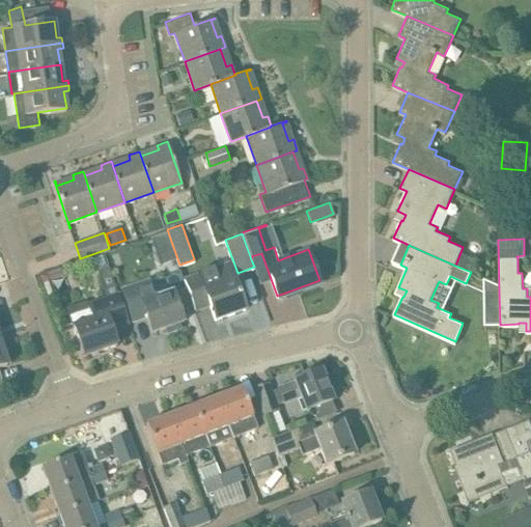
[(99,315),(90,319),(88,315),(85,314),(76,317),(75,321),(76,323),(73,325),(83,355),(117,342),(112,328),(129,322),(117,292),(115,284),(109,265),(104,251),(104,250),(89,255),(93,269),(101,267),(101,276),(105,286),(105,296),(93,300),(99,315)]
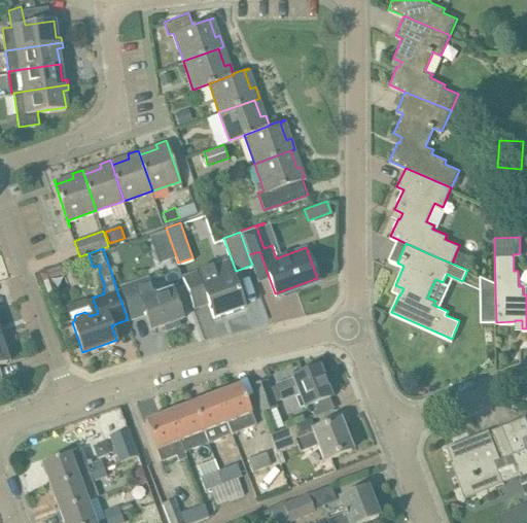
[(198,271),(182,276),(185,283),(186,286),(191,300),(192,303),(194,306),(208,301),(213,316),(243,305),(237,286),(227,260),(212,266),(198,271)]
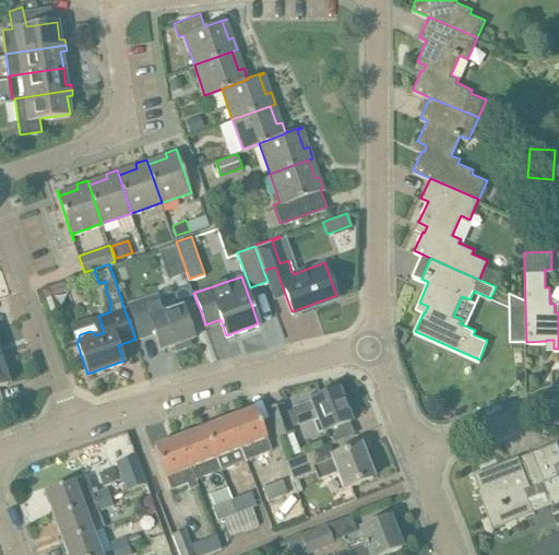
[(67,279),(43,287),(46,295),(52,293),(69,287),(67,279)]
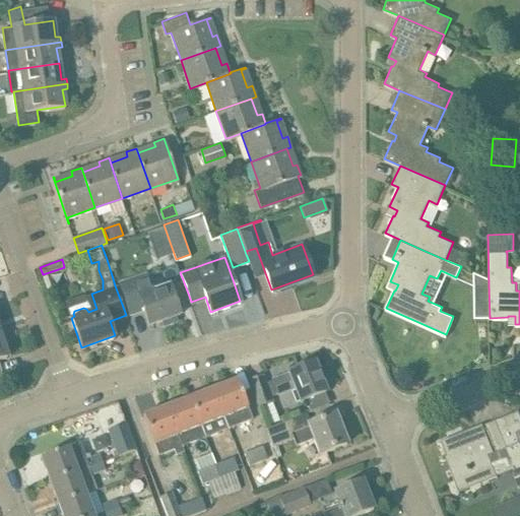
[(146,272),(119,282),(123,294),(130,313),(143,308),(148,324),(163,319),(164,324),(177,319),(175,315),(180,313),(176,304),(190,299),(189,296),(184,282),(183,279),(152,291),(146,272)]
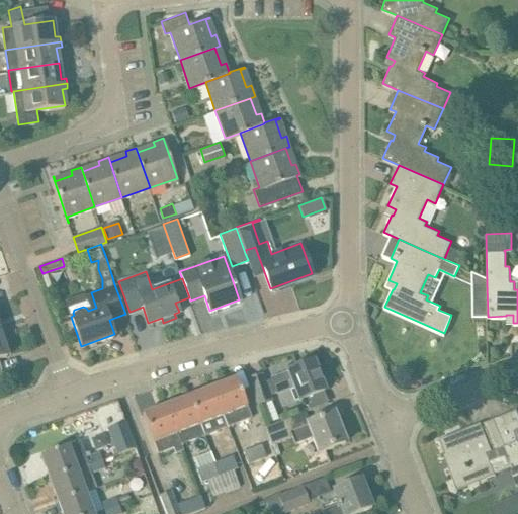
[(487,283),(471,284),(472,317),(488,317),(487,283)]
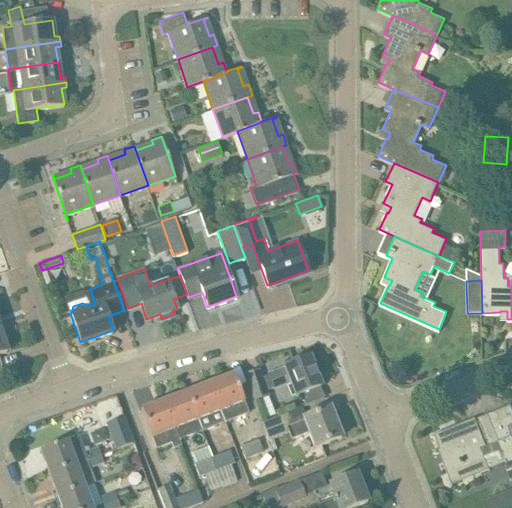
[(2,323),(0,323),(0,364),(2,364),(0,358),(0,352),(7,350),(7,349),(10,347),(2,323)]
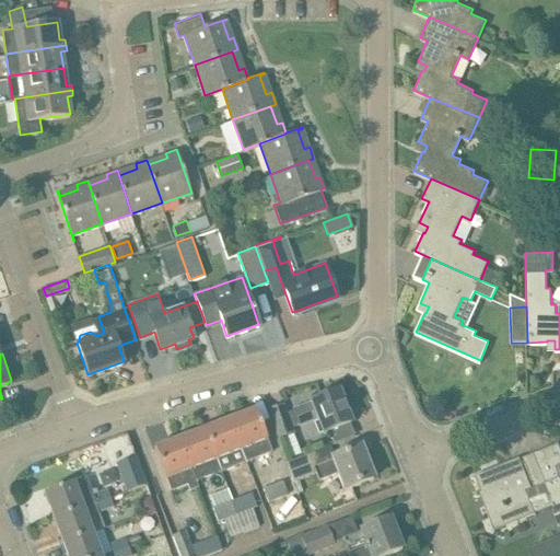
[(351,420),(338,389),(311,400),(312,400),(286,410),(283,403),(268,407),(279,436),(293,430),(291,425),(317,414),(324,430),(351,420)]
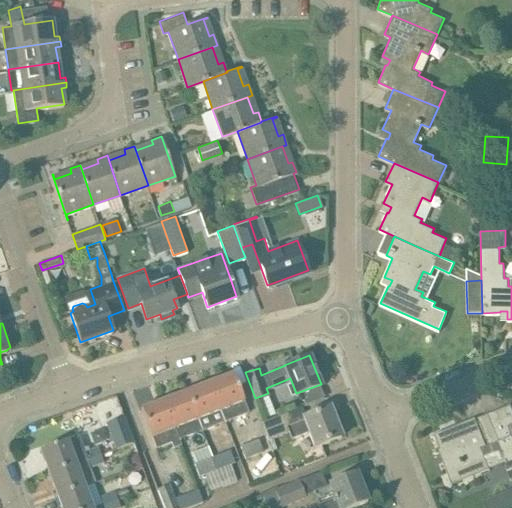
[(233,372),(210,381),(225,420),(248,411),(233,372)]
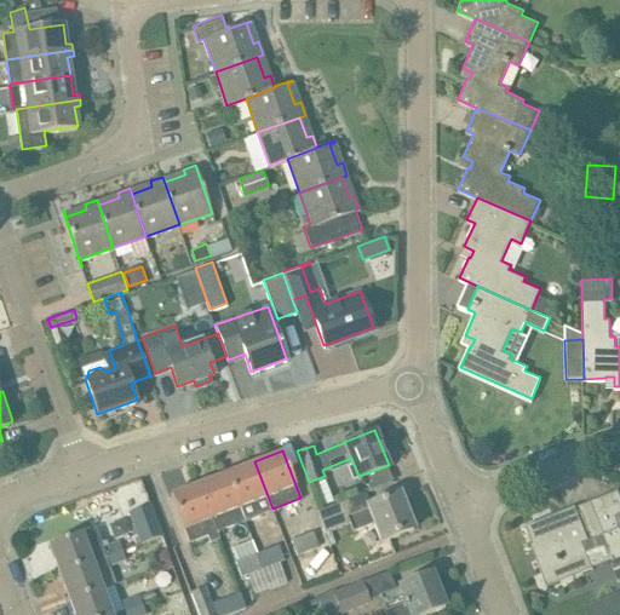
[(254,461),(227,472),(245,518),(273,509),(254,461)]
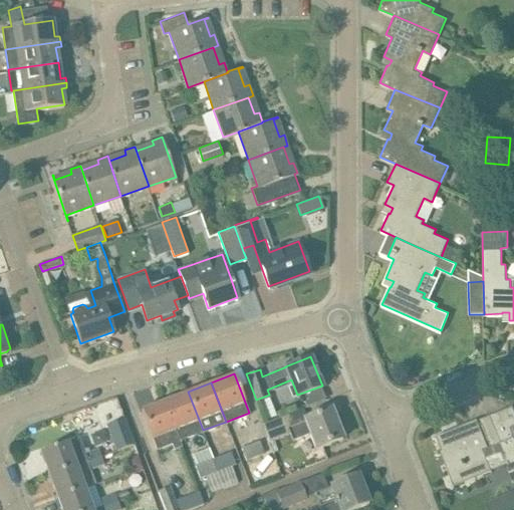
[(180,439),(203,430),(188,392),(165,400),(180,439)]
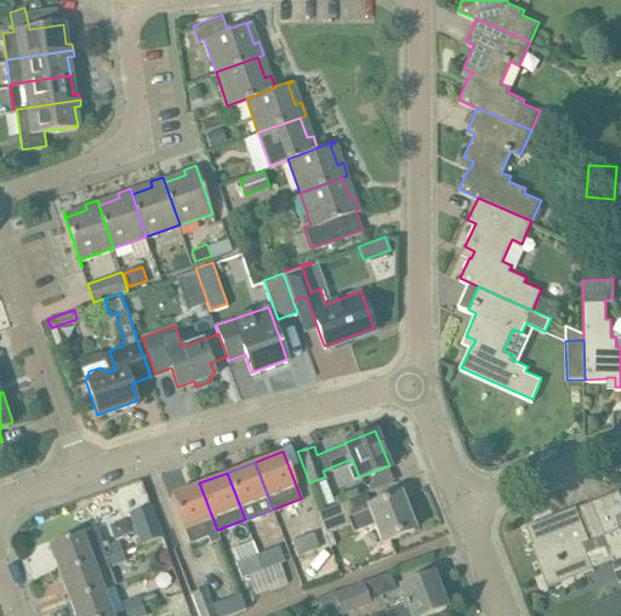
[(216,530),(217,530),(199,483),(170,494),(183,528),(189,541),(208,534),(210,540),(217,536),(216,530)]
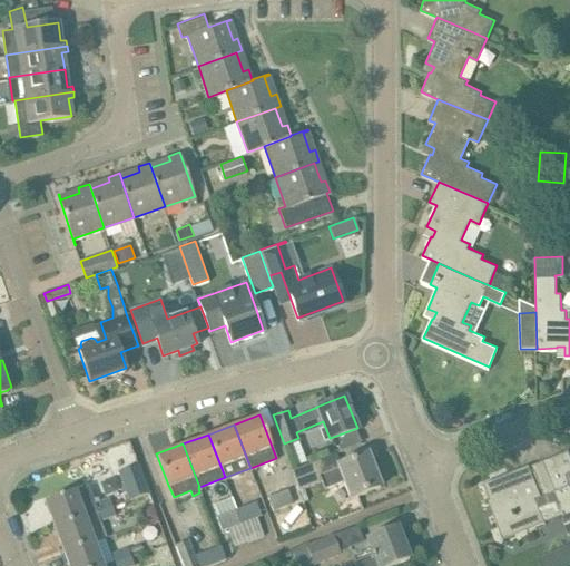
[(559,452),(543,459),(556,489),(562,507),(569,504),(569,452),(569,449),(559,452)]
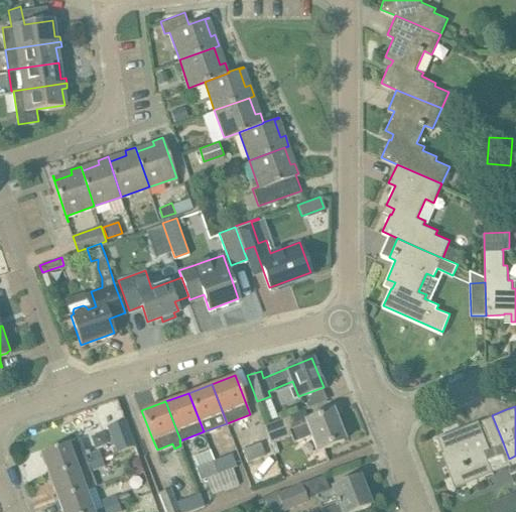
[(344,438),(333,409),(305,419),(305,421),(289,427),(284,416),(264,424),(271,441),(291,433),(294,440),(311,433),(317,449),(344,438)]
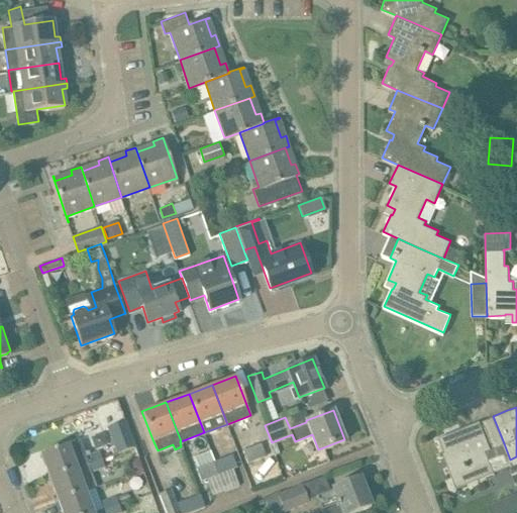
[(480,420),(438,436),(445,455),(448,454),(451,462),(446,464),(456,487),(494,472),(492,467),(510,459),(504,443),(493,416),(480,421),(480,420)]
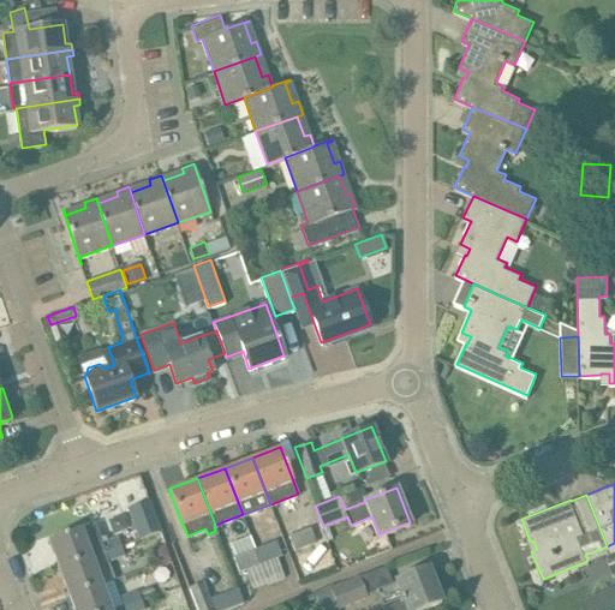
[(160,528),(149,498),(129,506),(139,537),(160,528)]
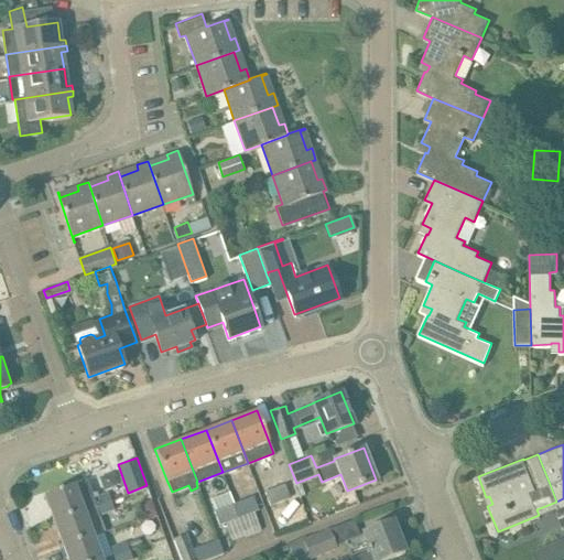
[(87,478),(43,495),(44,496),(45,496),(54,520),(84,509),(85,509),(96,505),(111,499),(108,491),(94,496),(87,478)]
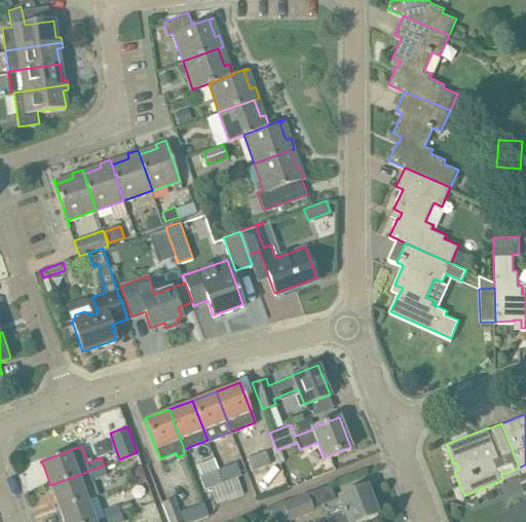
[(270,461),(265,449),(247,456),(252,469),(270,461)]
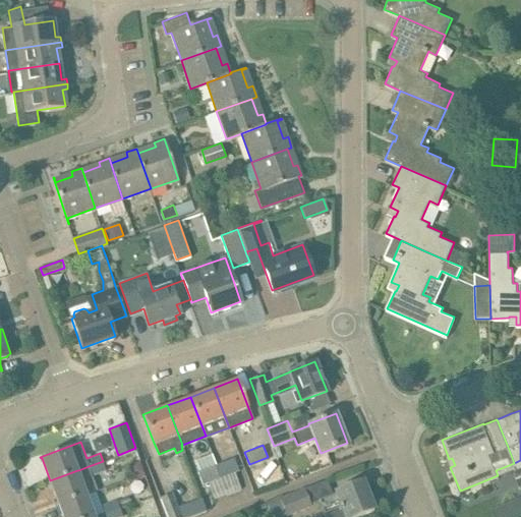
[(216,462),(227,493),(240,487),(234,470),(238,468),(234,456),(216,462)]
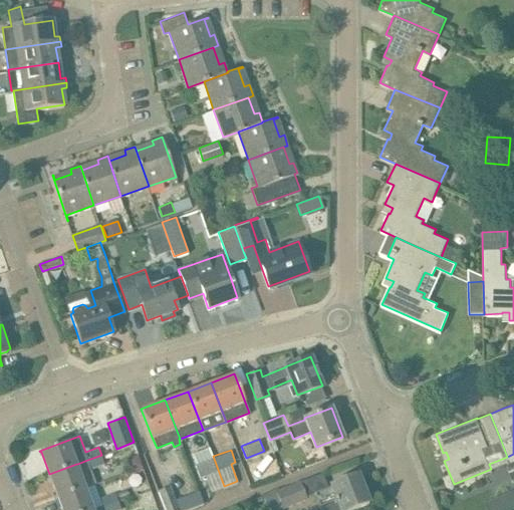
[(131,456),(127,462),(131,469),(142,465),(138,453),(131,456)]
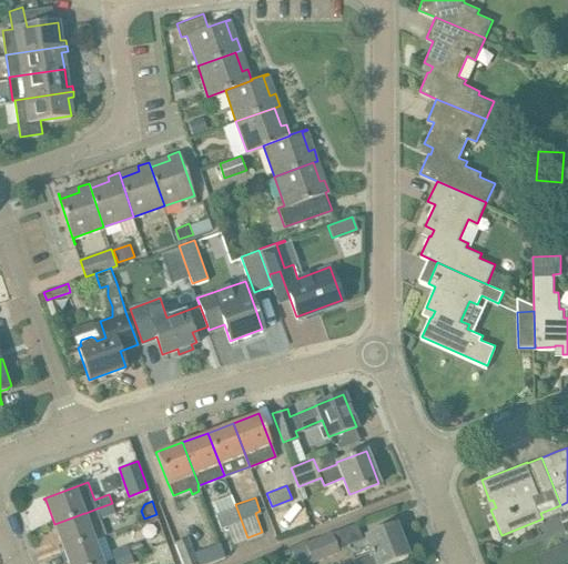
[(112,503),(97,509),(99,516),(114,511),(112,503)]
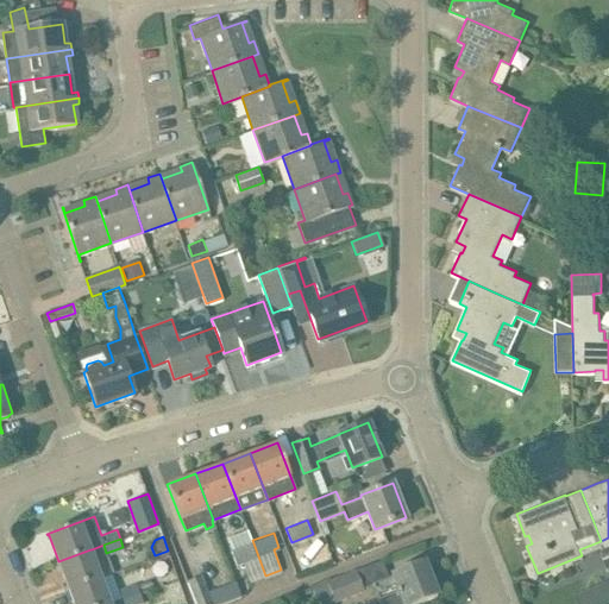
[(252,540),(231,548),(237,564),(243,561),(251,582),(265,576),(252,540)]
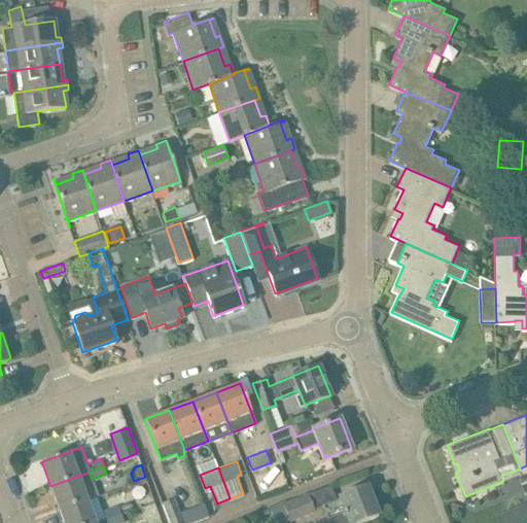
[(78,476),(50,486),(59,510),(88,498),(98,495),(92,479),(90,472),(79,476),(78,476)]
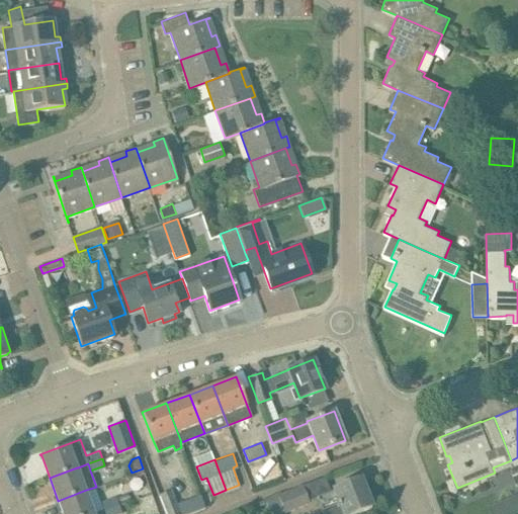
[(334,489),(317,496),(324,513),(349,513),(353,513),(371,505),(360,477),(341,485),(334,488),(334,489)]
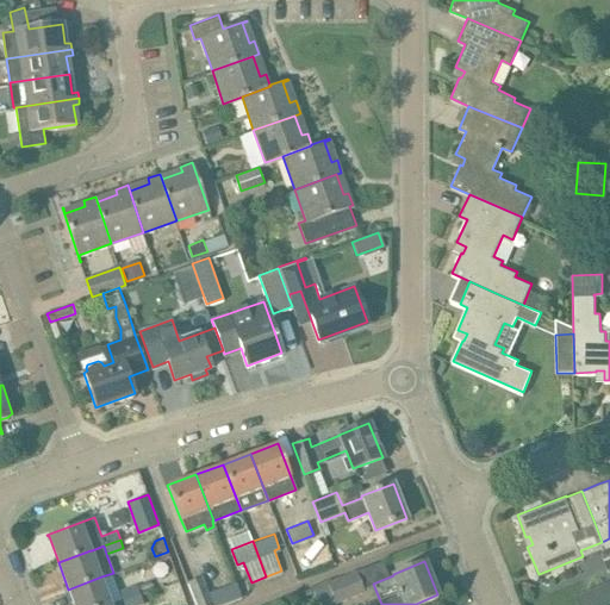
[(354,569),(328,580),(329,581),(336,602),(362,591),(355,572),(354,571),(354,569)]
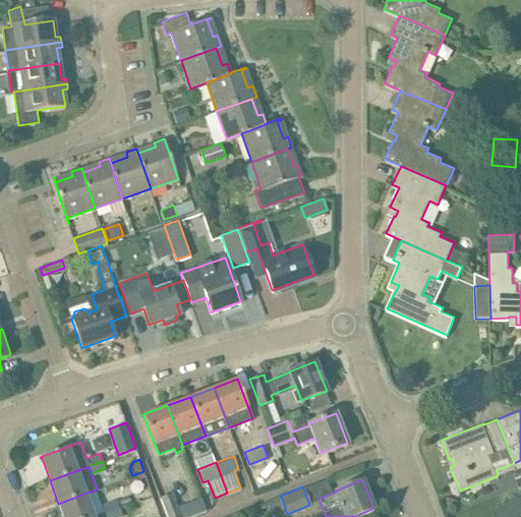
[(178,505),(173,491),(160,496),(168,516),(182,516),(206,508),(201,496),(178,505)]
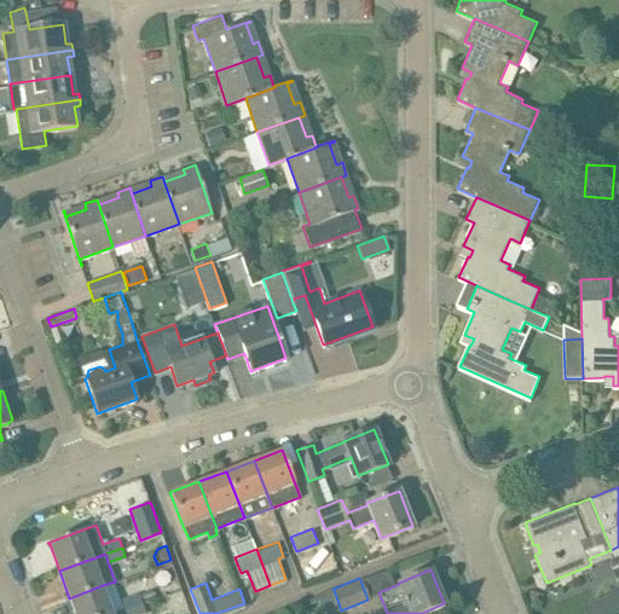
[(103,585),(69,598),(75,613),(109,613),(113,613),(103,585)]
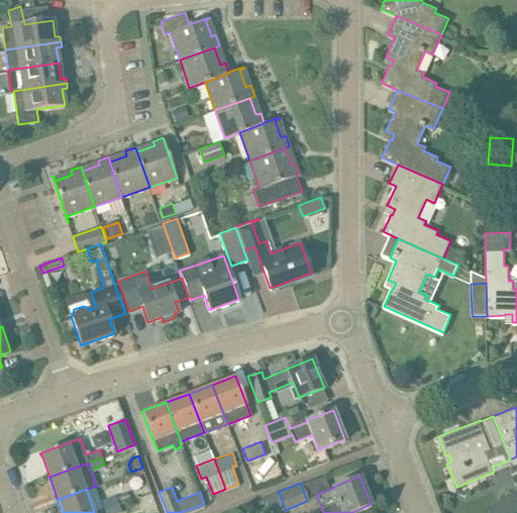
[(130,498),(127,491),(116,495),(116,494),(101,500),(104,508),(119,503),(119,502),(130,498)]
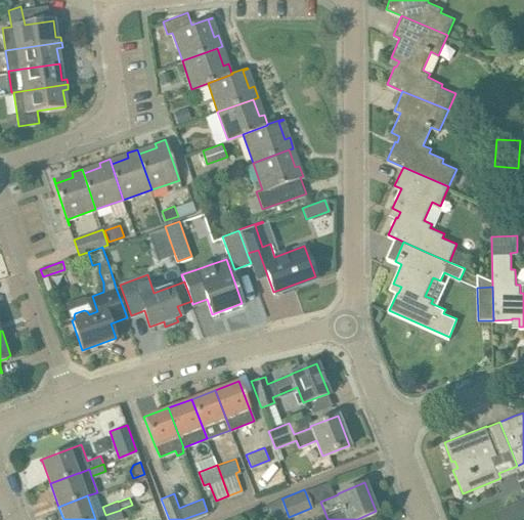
[(523,519),(523,499),(508,506),(513,519),(523,519)]
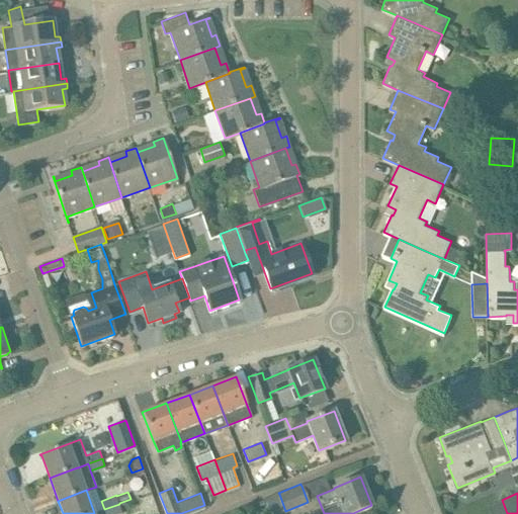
[(105,513),(114,513),(122,511),(119,504),(104,509),(105,513)]
